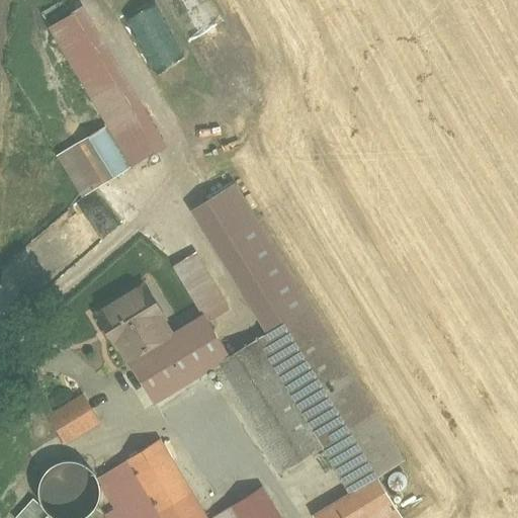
[(116,0),(163,96),(194,81),(155,0),(116,0)]
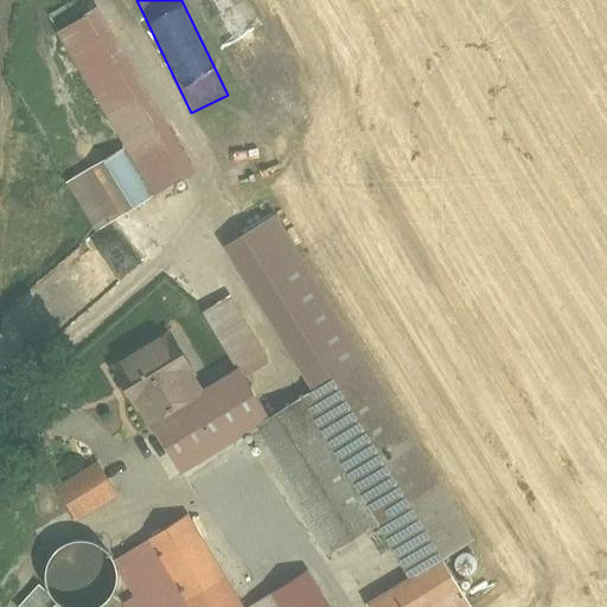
[(164,141),(88,16),(58,32),(126,147),(133,160),(161,142),(164,141)]
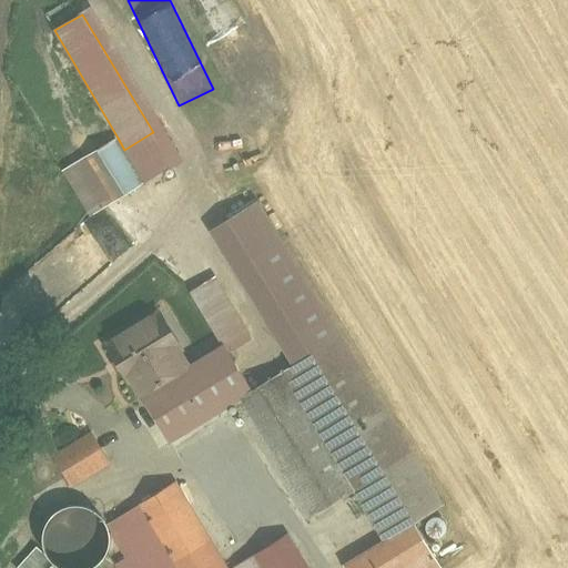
[(118,138),(63,171),(92,216),(110,204),(161,173),(152,158),(162,152),(151,133),(124,150),(118,138)]
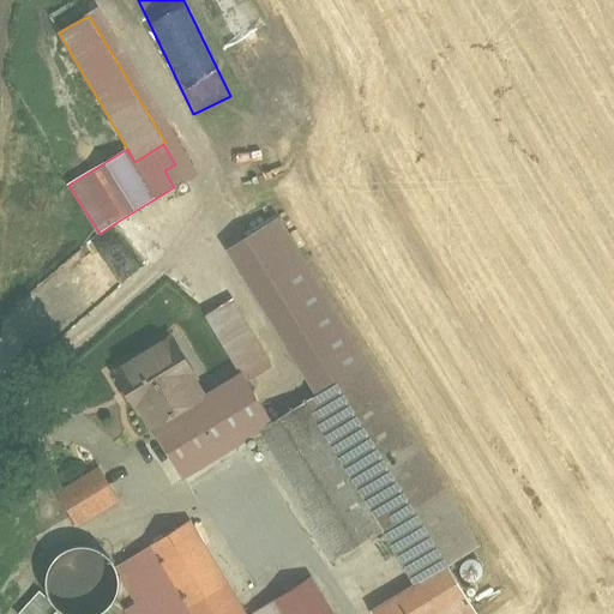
[(313,397),(367,363),(282,224),(228,257),(313,397)]
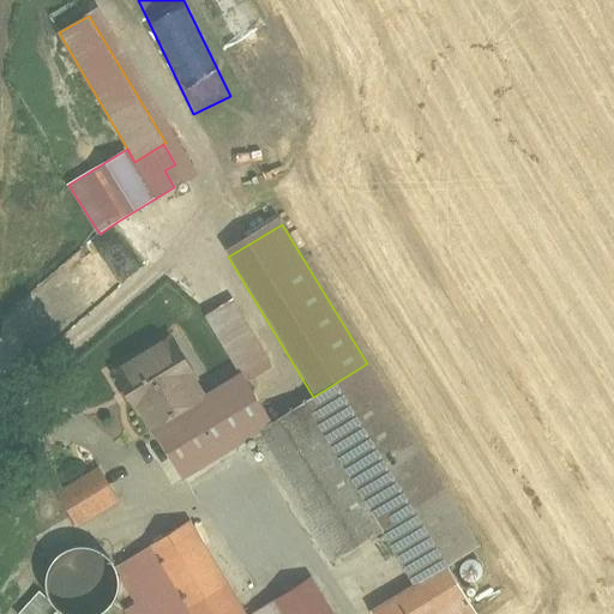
[(53,289),(78,320),(140,268),(115,236),(53,289)]
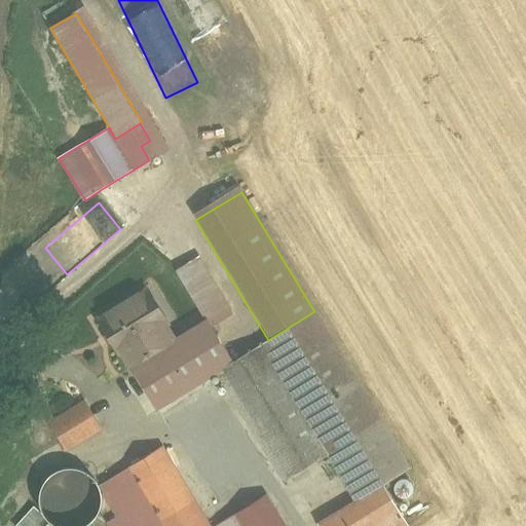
[(233,314),(203,264),(178,271),(209,320),(213,327),(233,314)]
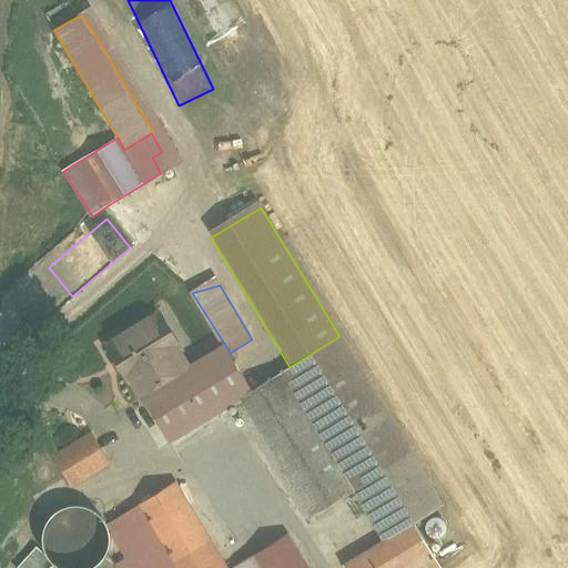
[(160,312),(108,344),(131,382),(132,381),(142,396),(190,366),(181,352),(183,351),(160,312)]
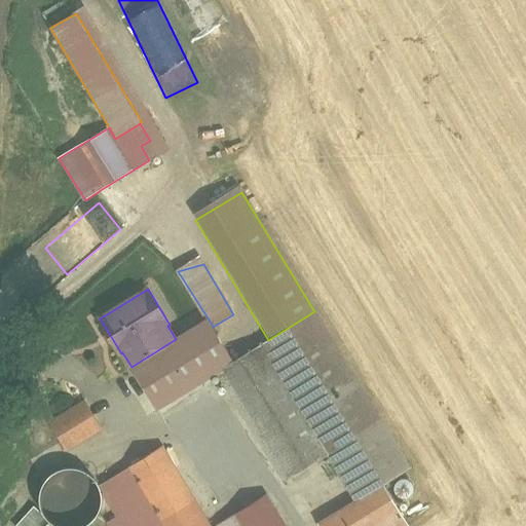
[(411,470),(314,311),(268,340),(262,344),(329,453),(359,501),(384,486),(411,470)]
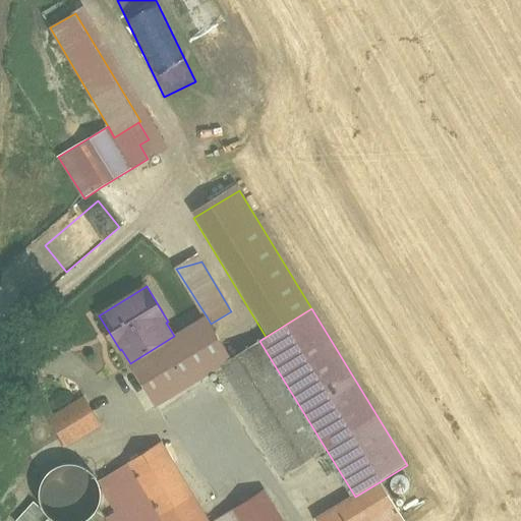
[(174,336),(130,363),(156,405),(216,368),(232,358),(211,324),(207,316),(174,336)]
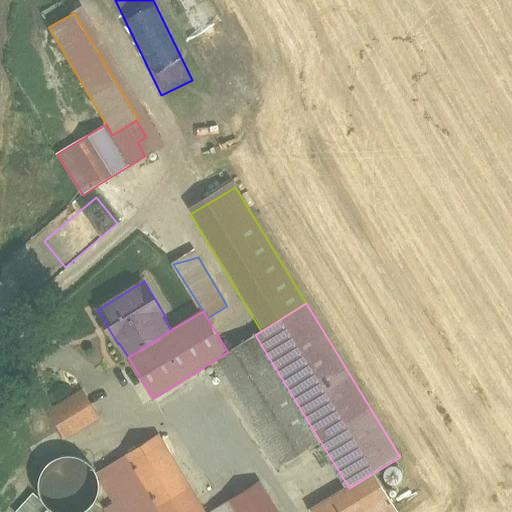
[(255,335),(228,352),(212,362),(277,468),(320,441),(255,335)]
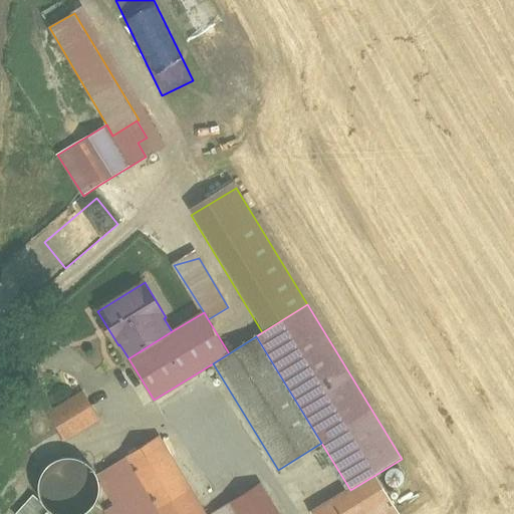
[(84,394),(50,415),(65,439),(99,418),(84,394)]
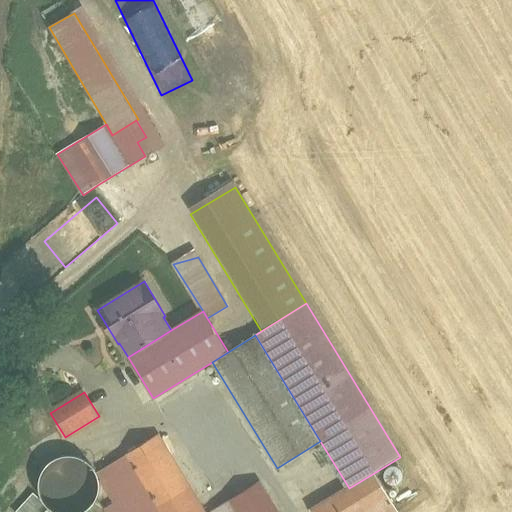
[(205,511),(159,434),(124,456),(158,511),(205,511)]
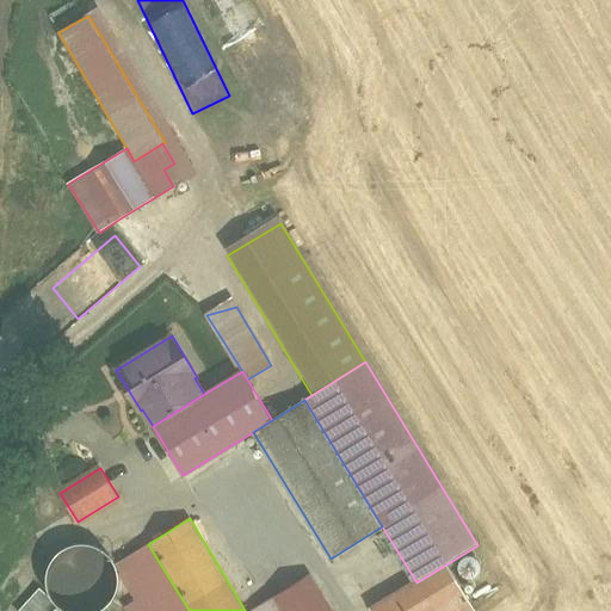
[(82,543),(76,543),(72,544),(68,547),(65,548),(60,551),(56,556),(54,560),(51,565),(50,568),(49,573),(48,579),(49,584),(50,587),(51,592),(54,598),(59,603),(61,605),(63,608),(67,609),(71,610),(97,610),(102,609),(104,608),(106,605),(111,602),(113,597),(116,593),(117,588),(118,584),(119,578),(118,571),(117,566),(115,562),(112,557),(107,553),(104,549),(100,547),(96,544),(91,543),(87,543),(82,543)]
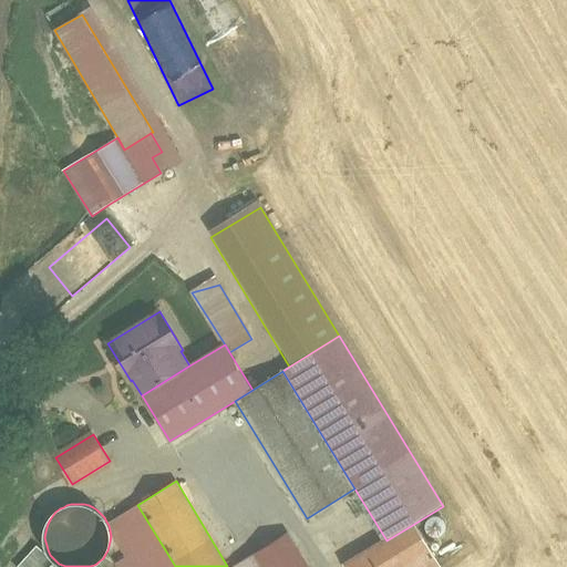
[(175,566),(137,505),(119,517),(123,525),(138,549),(148,566),(175,566)]
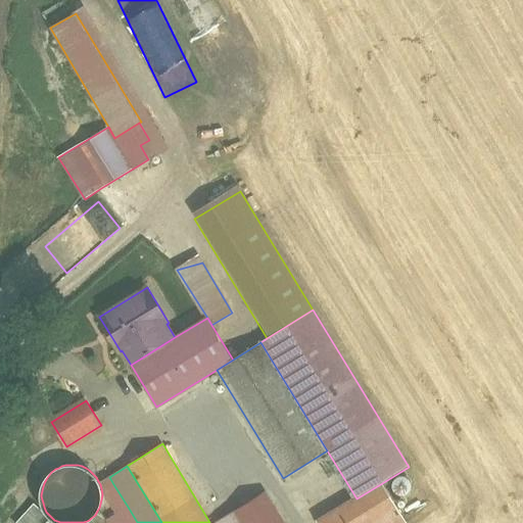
[(109,477),(101,482),(105,489),(113,484),(109,477)]
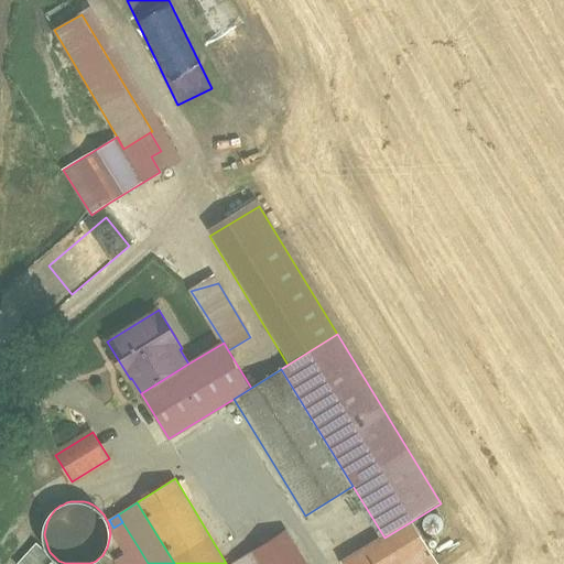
[(384,538),(344,563),(434,563),(437,562),(412,521),(384,538)]
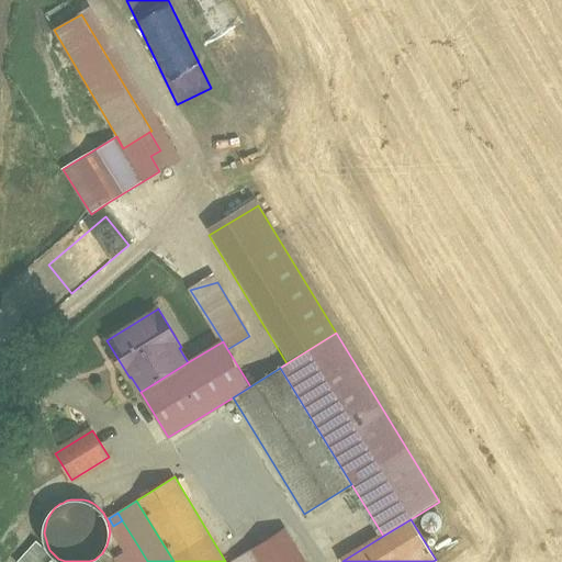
[(444,526),(441,525),(440,524),(438,524),(436,524),(433,524),(430,525),(429,526),(428,528),(427,530),(427,534),(427,535),(427,537),(428,538),(429,539),(430,541),(434,542),(436,543),(439,542),(441,542),(444,540),(445,538),(446,536),(447,532),(446,531),(446,530),(445,528),(444,526)]
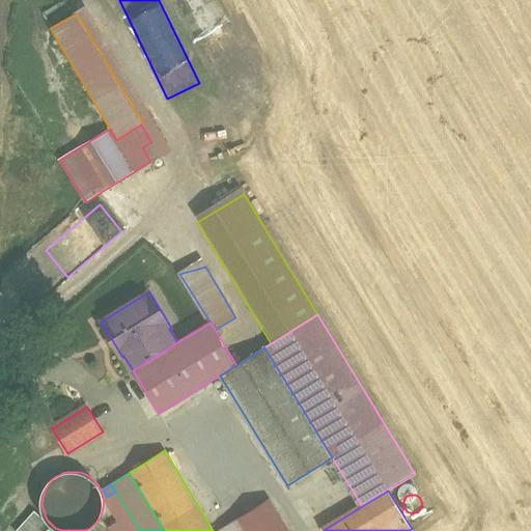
[(286,530),(269,500),(218,530),(286,530)]
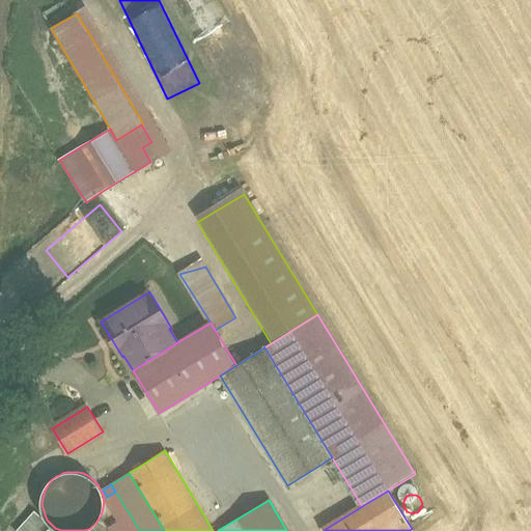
[(15,530),(36,530),(46,522),(33,511),(15,530)]
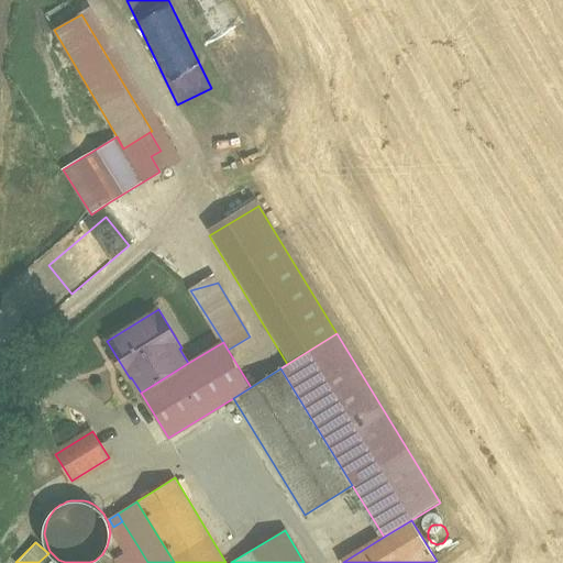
[(147,562),(138,545),(117,558),(120,562),(147,562)]
